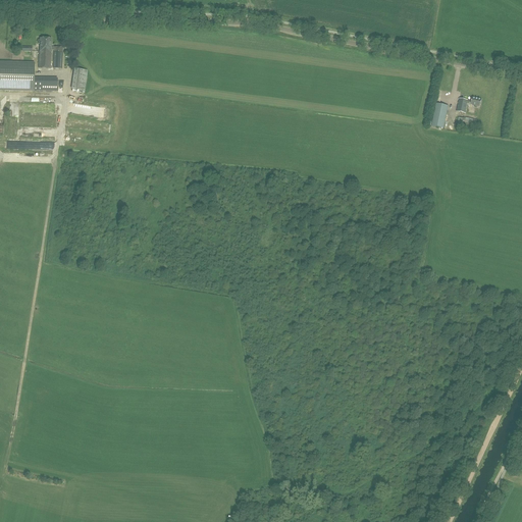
[(39,51),(39,68),(51,69),(51,51),(54,51),(54,68),(62,69),(63,48),(51,47),(51,39),(40,38),(40,51),(39,51)]
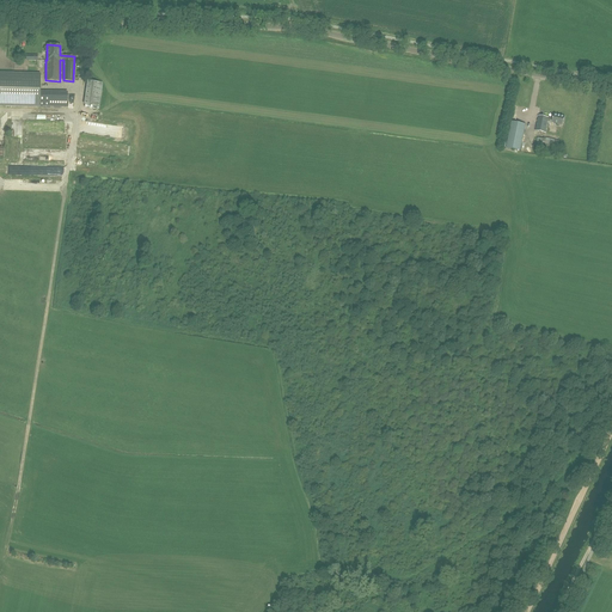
[(40,92),(41,75),(0,73),(0,105),(49,106),(50,92),(40,92)]
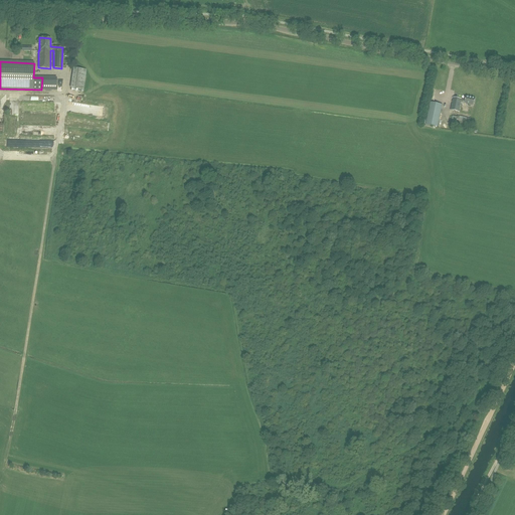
[(76,89),(84,90),(87,69),(79,68),(76,89)]
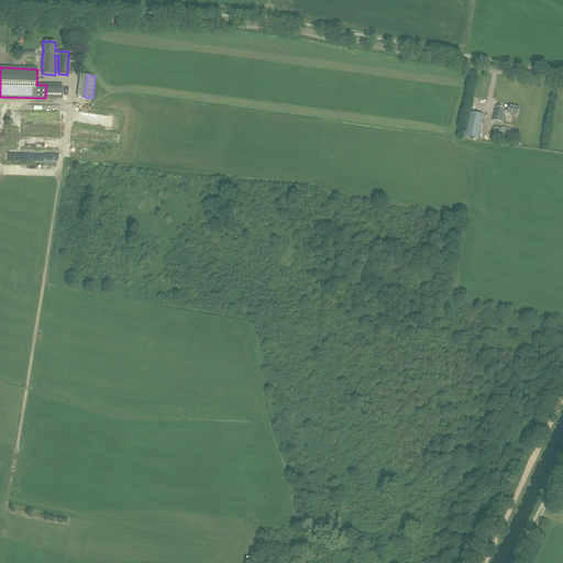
[(495,107),(493,120),(501,122),(504,112),(508,112),(508,113),(518,114),(519,107),(509,105),(508,109),(505,109),(505,108),(495,107)]
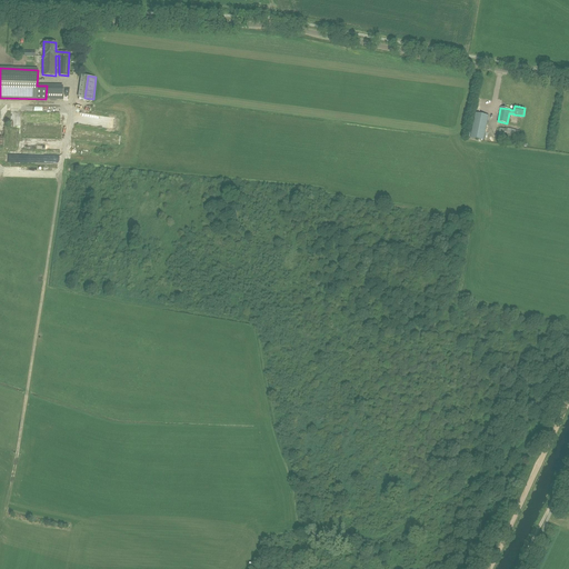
[(471,137),(485,139),(489,115),(476,112),(471,137)]
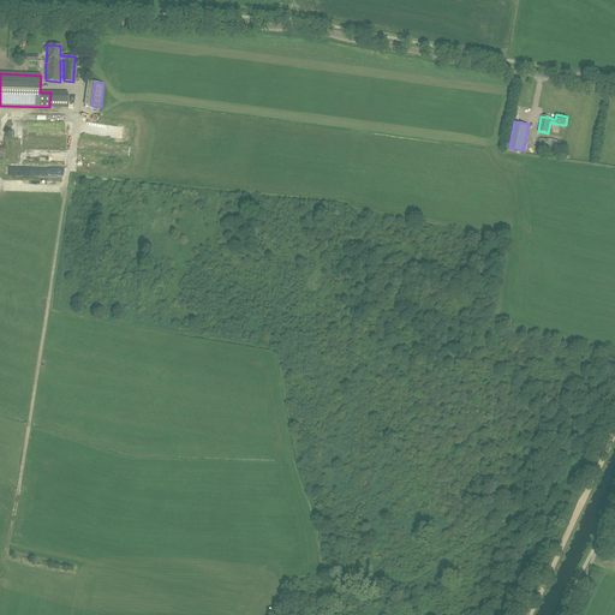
[(545,147),(560,150),(562,142),(547,138),(545,147)]
